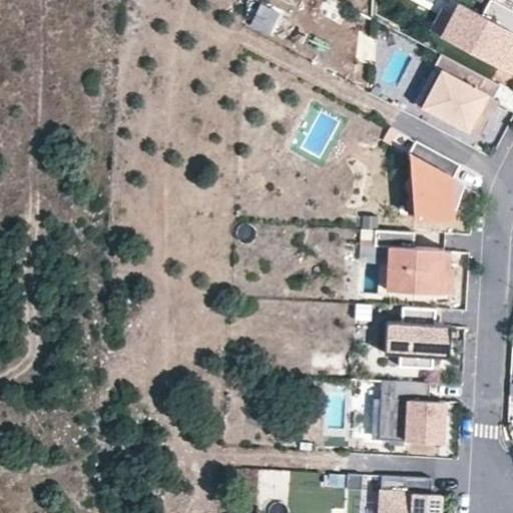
[(324,0),(319,15),(340,24),(348,5),(335,0),(324,0)]
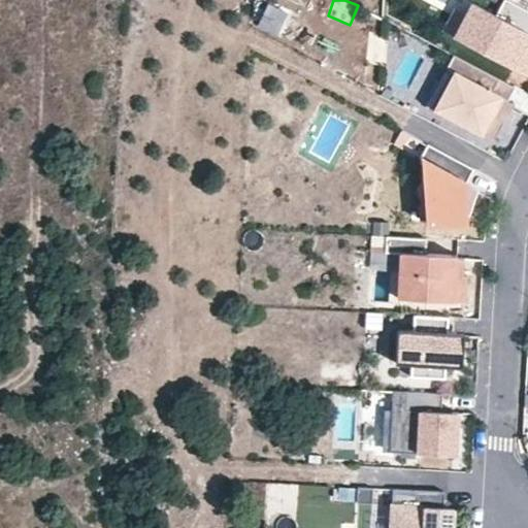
[(527,9),(509,0),(504,0),(497,14),(474,2),(468,13),(456,37),(527,75),(527,9)]
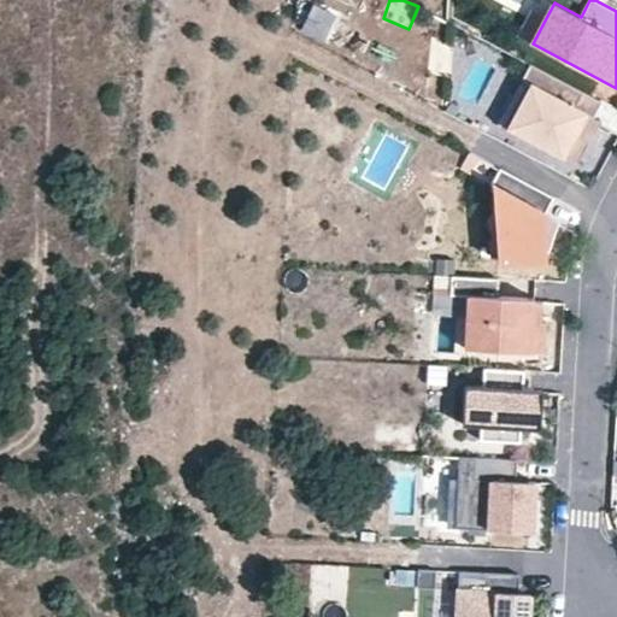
[(519,36),(533,43),(547,16),(534,9),(519,36)]
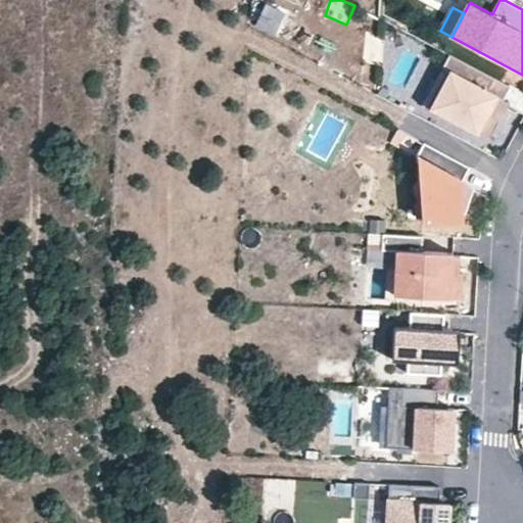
[(511,86),(450,53),(443,67),(452,73),(433,107),(490,138),(501,120),(494,116),(504,99),(511,86)]
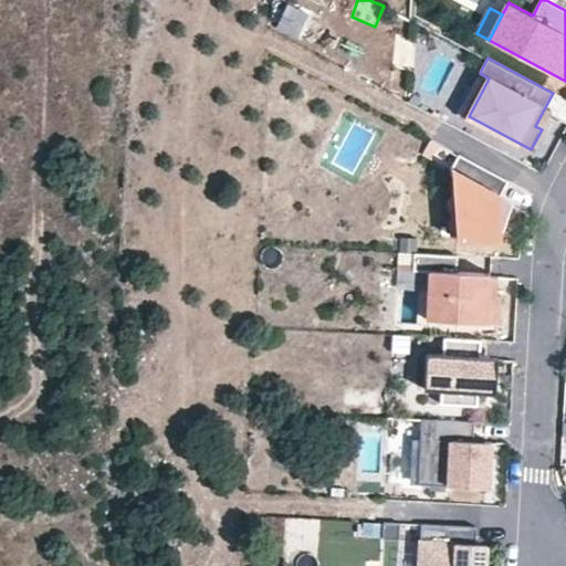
[(422,98),(410,93),(409,102),(418,107),(422,98)]
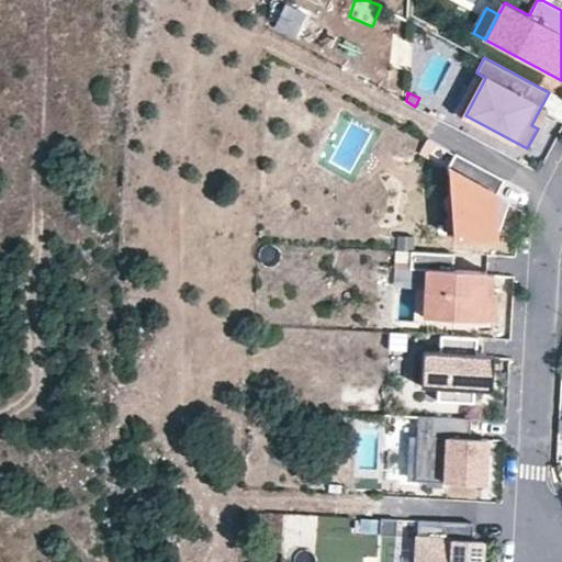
[(538,128),(548,110),(541,107),(531,125),(538,128)]
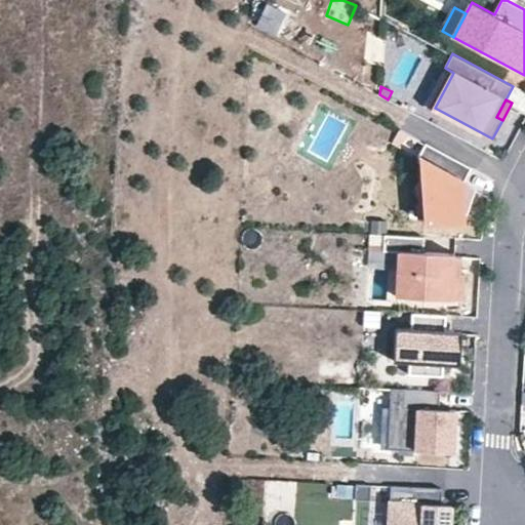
[(462,224),(465,182),(472,168),(427,143),(418,157),(429,162),(426,221),(462,224)]
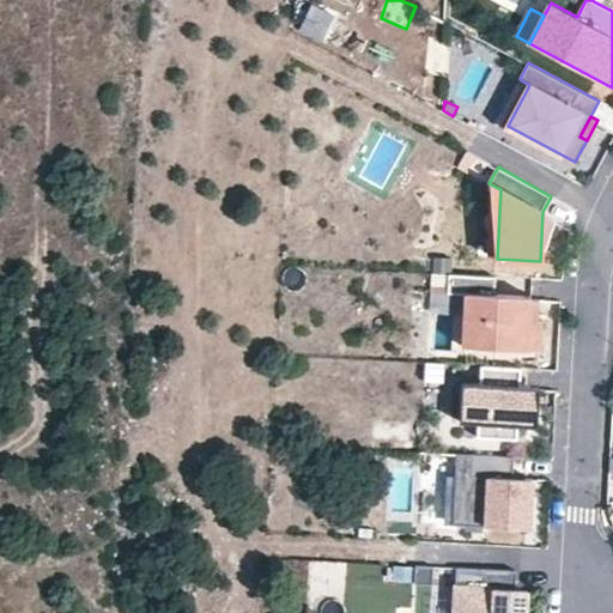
[(542,261),(563,223),(542,212),(540,261),(542,261)]
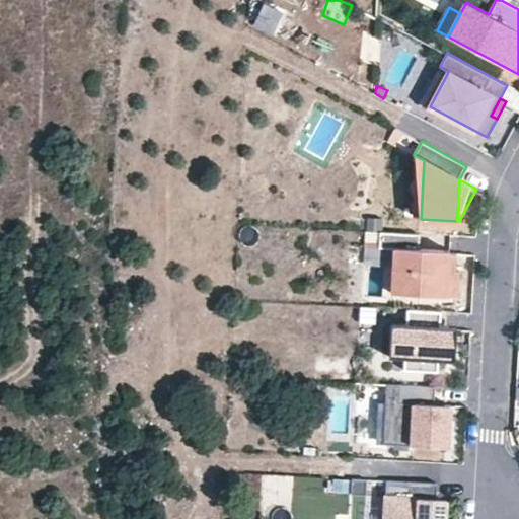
[(420,234),(380,231),(379,248),(394,249),(391,293),(458,297),(459,271),(449,270),(450,250),(420,249),(420,234)]
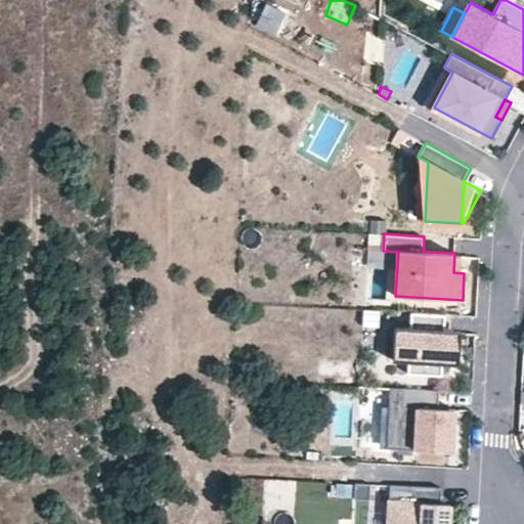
[(380,310),(364,309),(363,325),(379,326),(380,310)]
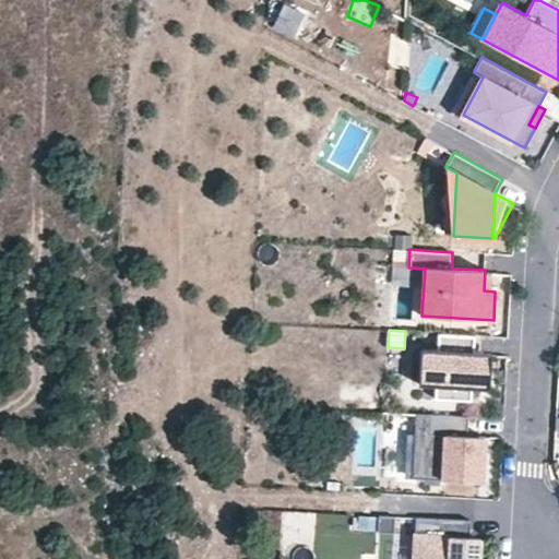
[(436,384),(435,397),(470,400),(471,387),(489,388),(490,352),(473,352),(474,335),(438,333),(437,349),(420,348),(418,383),(436,384)]
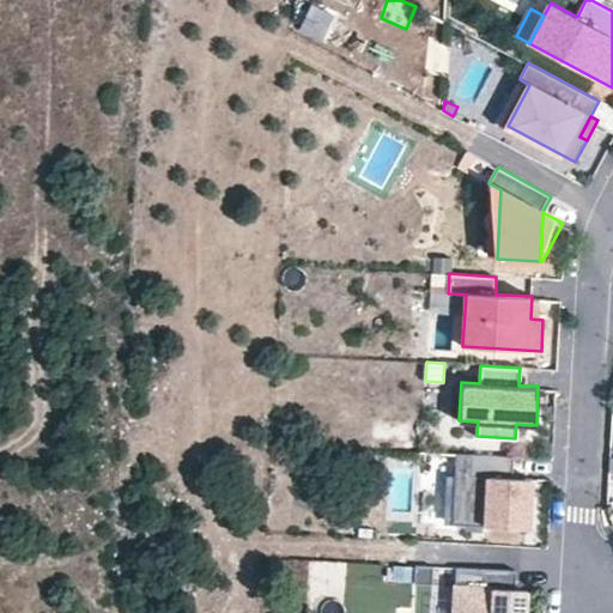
[(511,478),(513,456),(475,455),(471,454),(469,477),(487,478),(485,526),(528,528),(530,479),(511,478)]
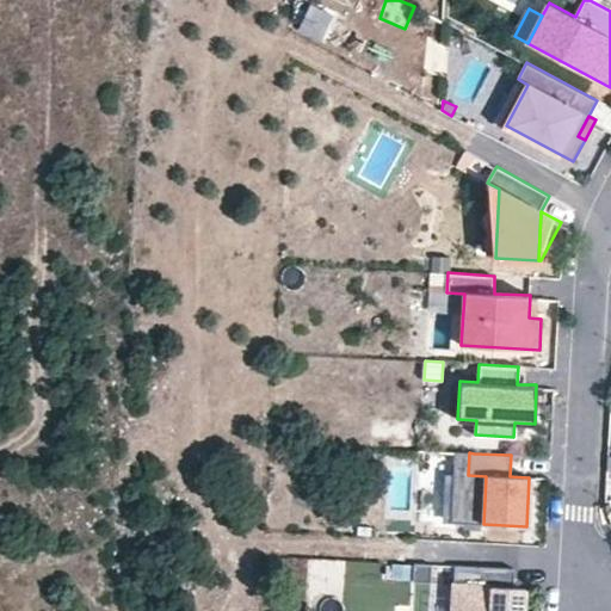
[(432,565),(414,563),(413,581),(431,582),(432,565)]
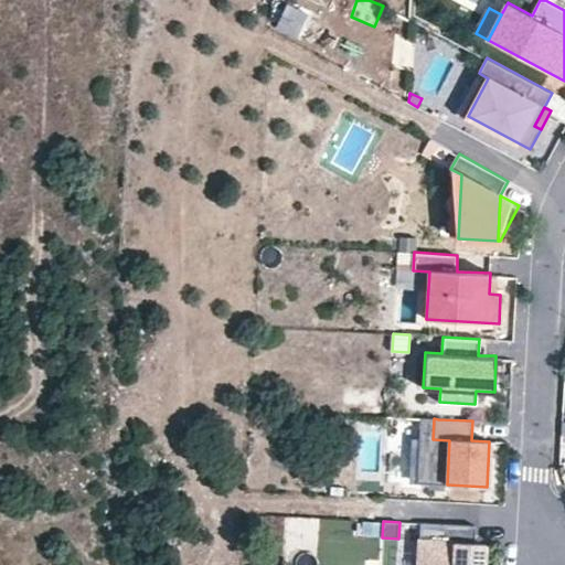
[(477,526),(422,523),(418,564),(484,564),(486,560),(475,560),(477,526)]
